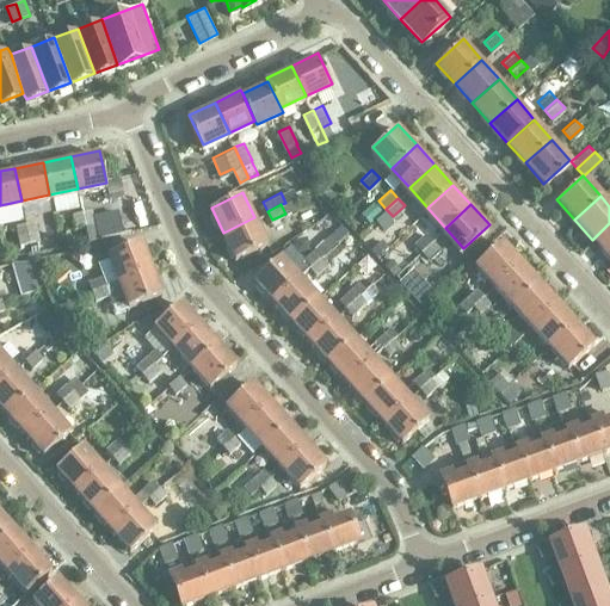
[(92,206),(81,209),(84,222),(94,220),(92,206)]
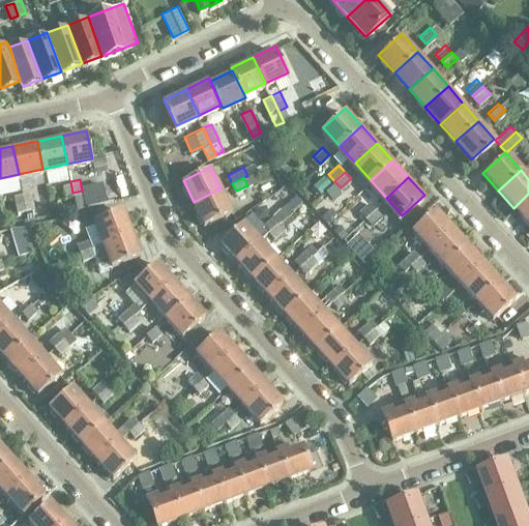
[(64,195),(72,193),(70,181),(61,182),(64,195)]
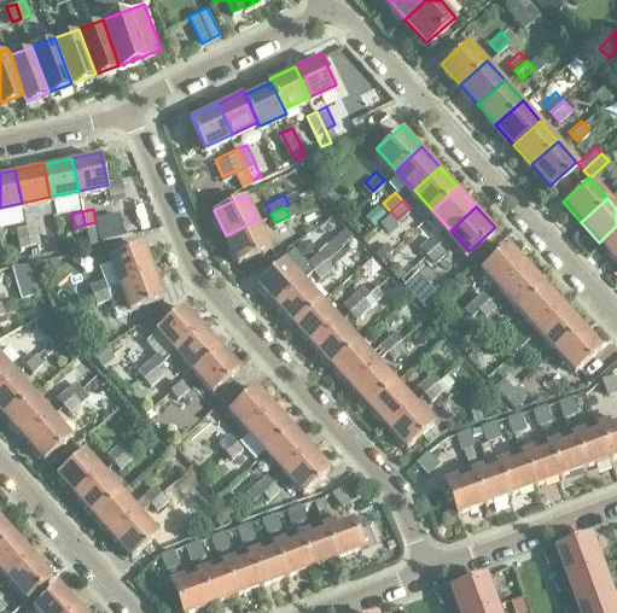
[(257,220),(226,235),(238,261),(271,245),(257,220)]
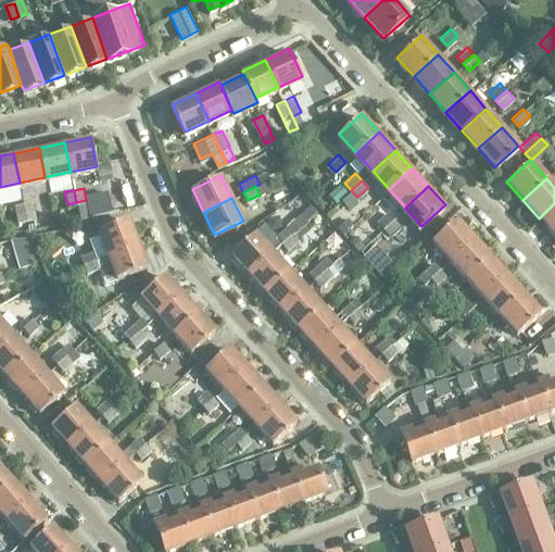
[(32,199),(22,201),(26,217),(35,216),(32,199)]
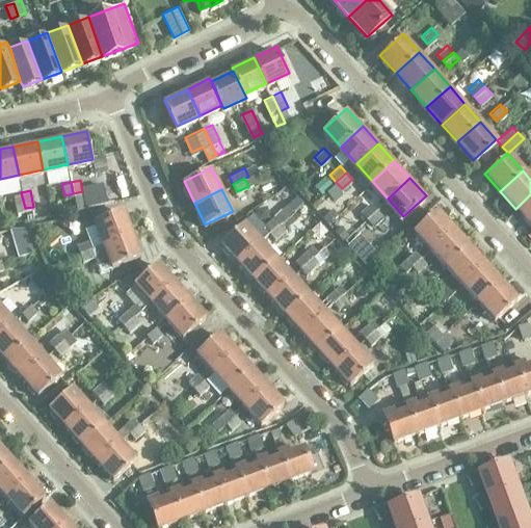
[(16,210),(25,208),(21,192),(12,194),(16,210)]
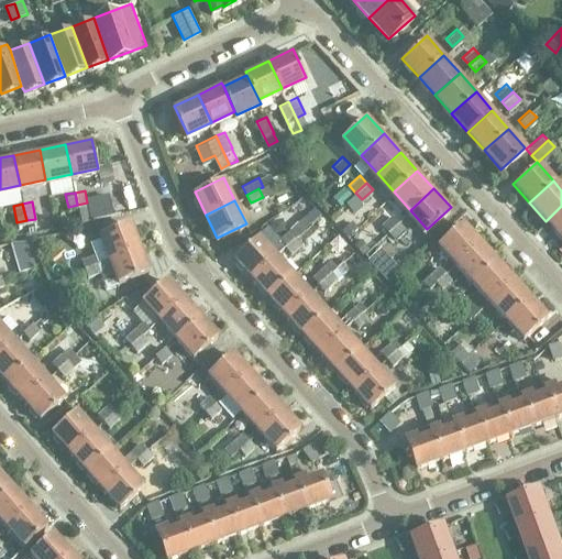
[(315,206),(305,215),(311,223),(321,215),(315,206)]
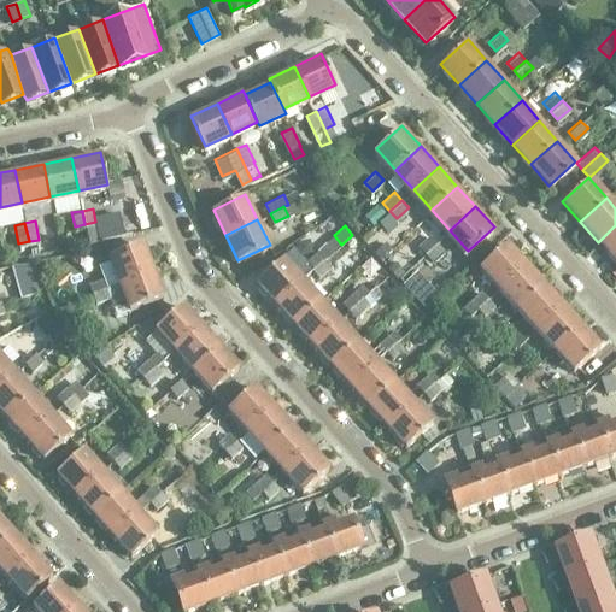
[(615,225),(598,242),(615,262),(615,225)]
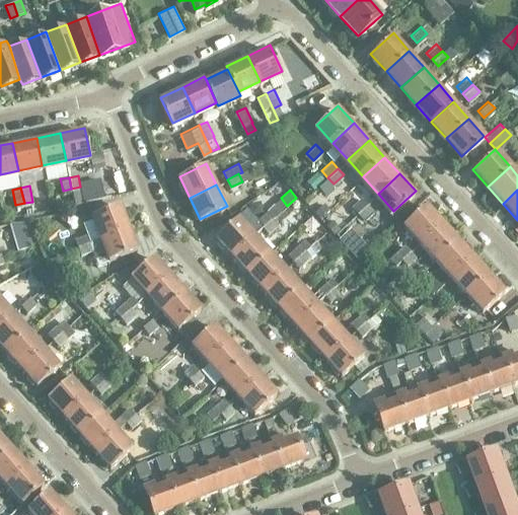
[(352,204),(358,211),(368,202),(362,195),(352,204)]
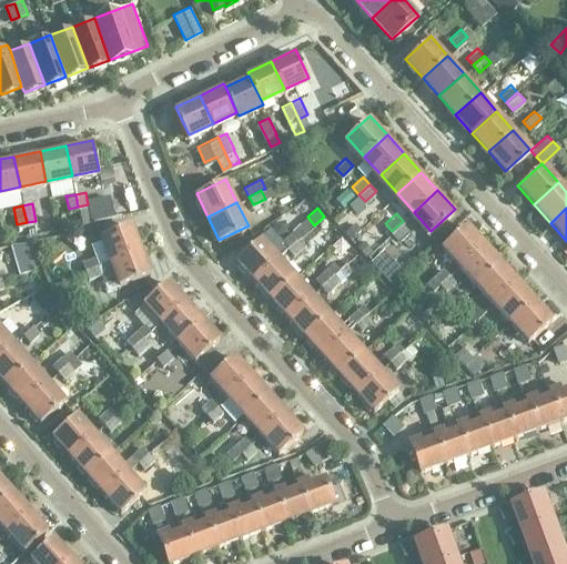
[(411,229),(403,221),(392,231),(400,239),(411,229)]
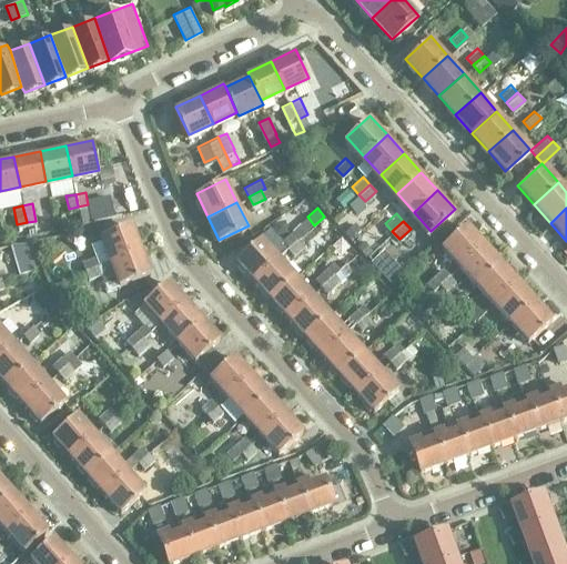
[(111,259),(141,248),(131,222),(102,234),(111,259)]
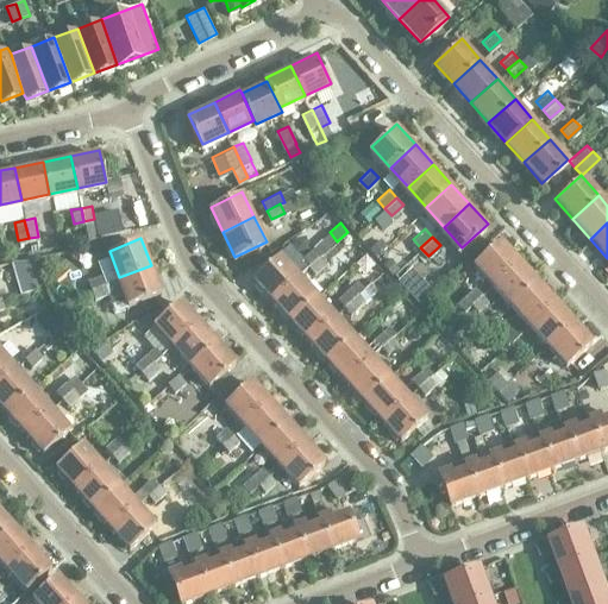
[(476,263),(494,283),(520,260),(501,239),(476,263)]
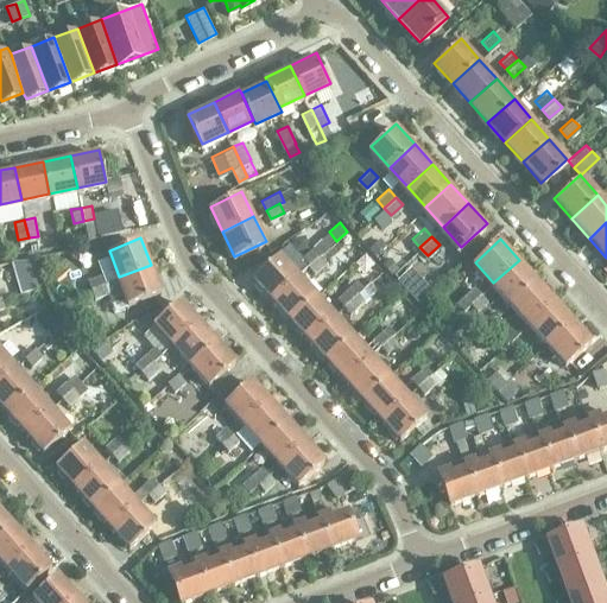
[(310,265),(321,255),(324,252),(316,243),(302,256),(310,265)]
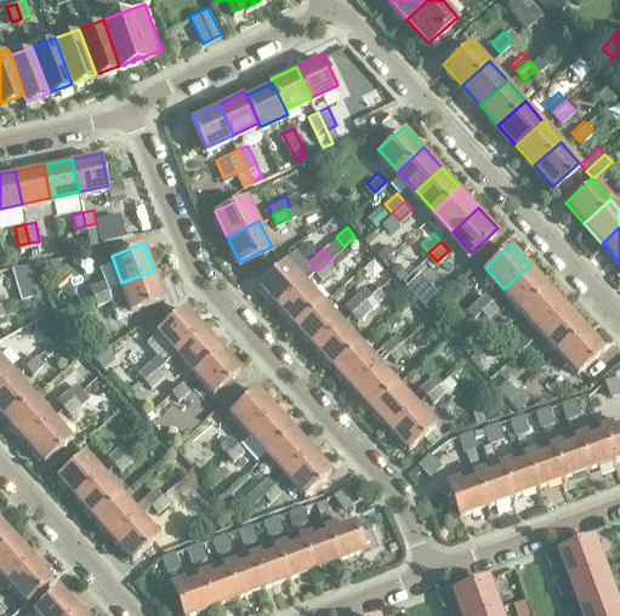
[(261,283),(280,303),(306,280),(286,260),(261,283)]
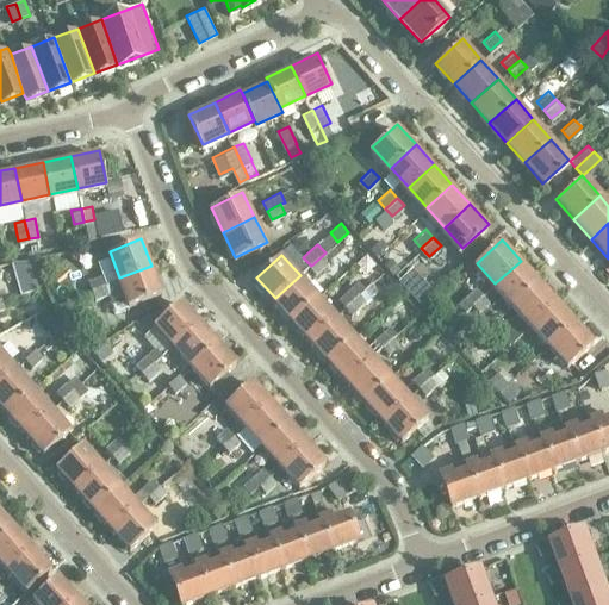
[(33,256),(16,260),(23,291),(41,287),(33,256)]
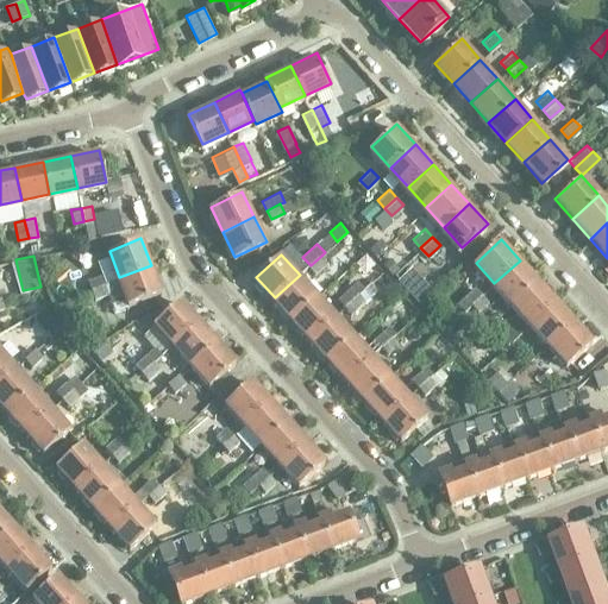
[(327,263),(321,256),(311,265),(317,272),(327,263)]
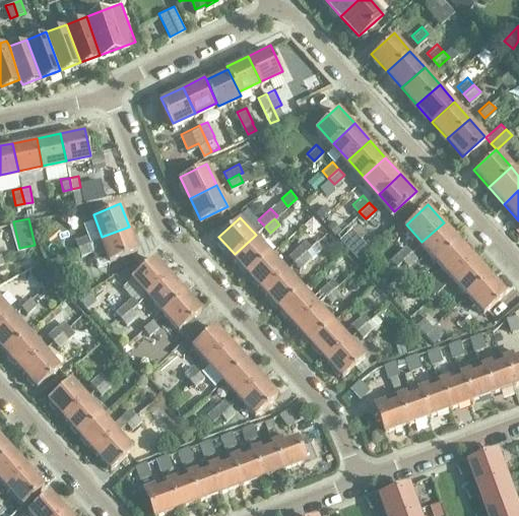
[(422,242),(437,259),(459,239),(444,222),(422,242)]
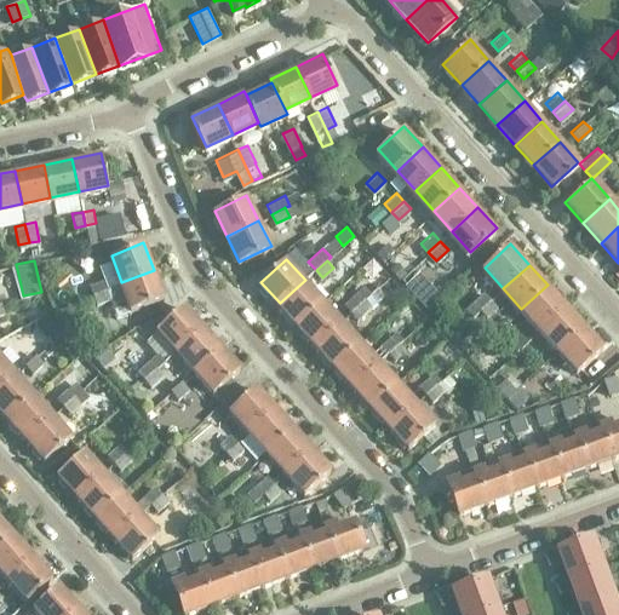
[(154,270),(121,282),(132,309),(164,295),(154,270)]
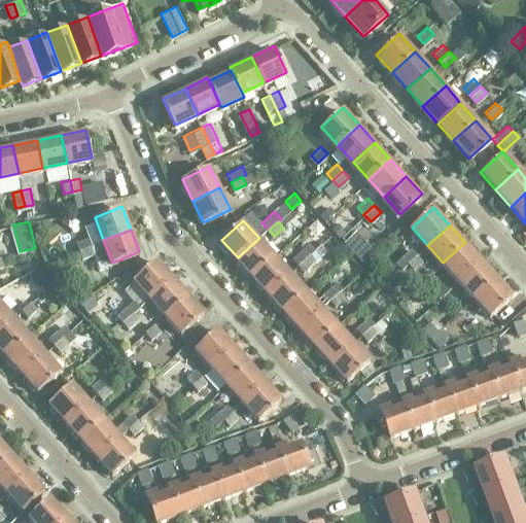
[(75,240),(78,248),(91,244),(88,236),(75,240)]
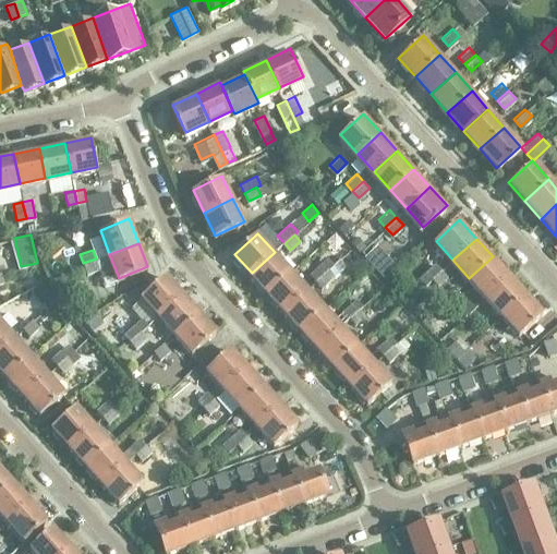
[(252,273),(268,291),(291,271),(275,252),(252,273)]
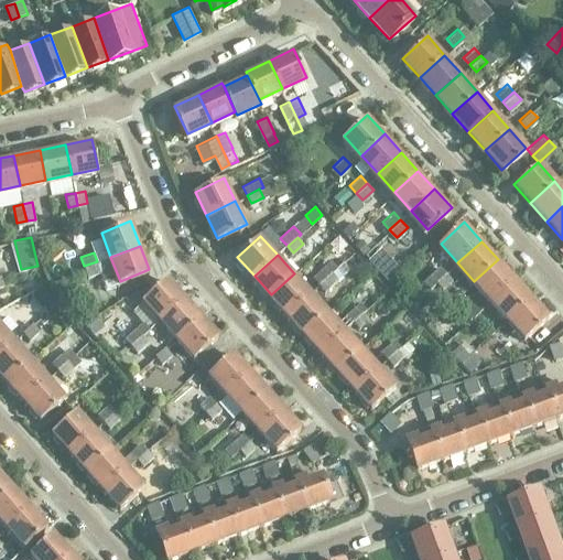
[(392,257),(380,268),(388,278),(400,267),(392,257)]
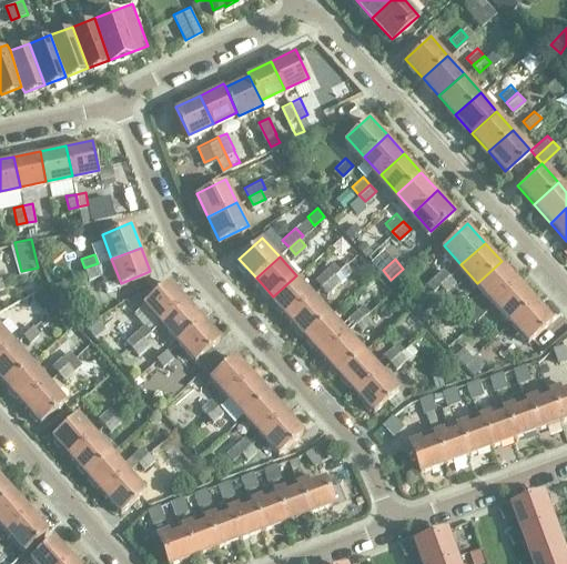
[(316,278),(323,284),(342,268),(335,261),(316,278)]
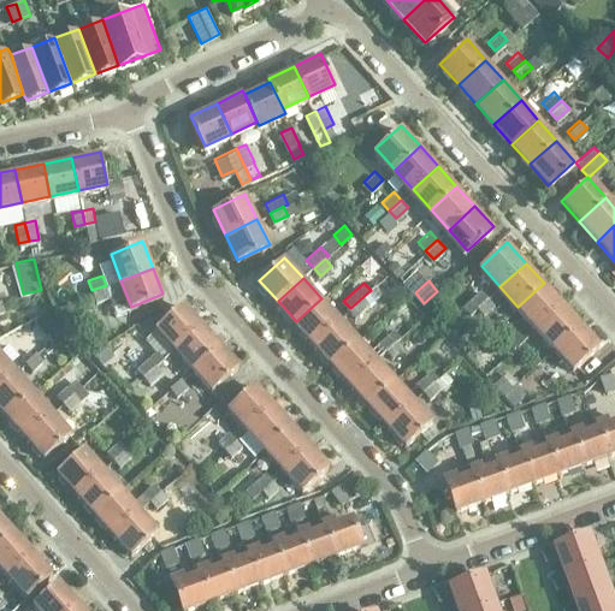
[(536,327),(562,303),(544,283),(518,307),(536,327)]
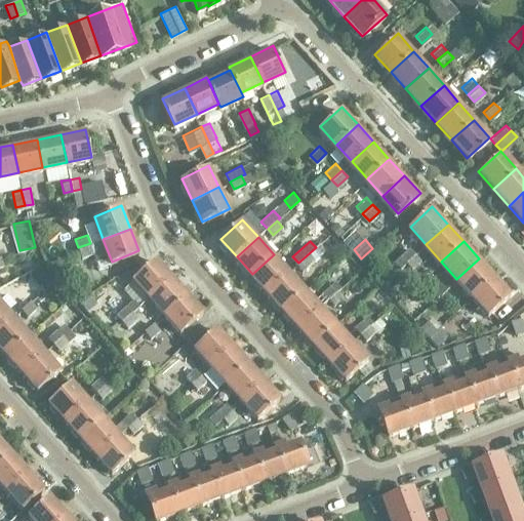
[(93,251),(90,243),(78,247),(81,255),(93,251)]
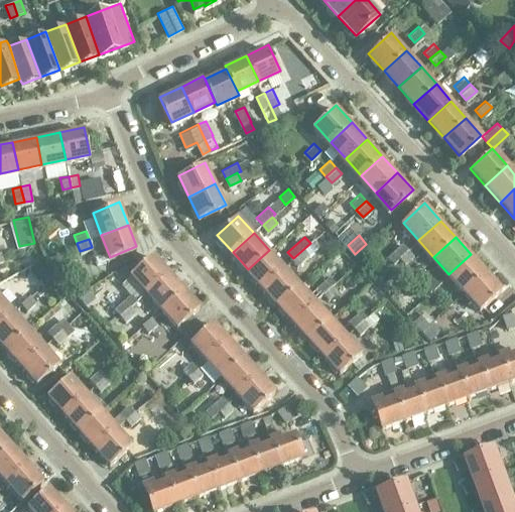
[(394,262),(401,256),(409,248),(403,241),(388,255),(394,262)]
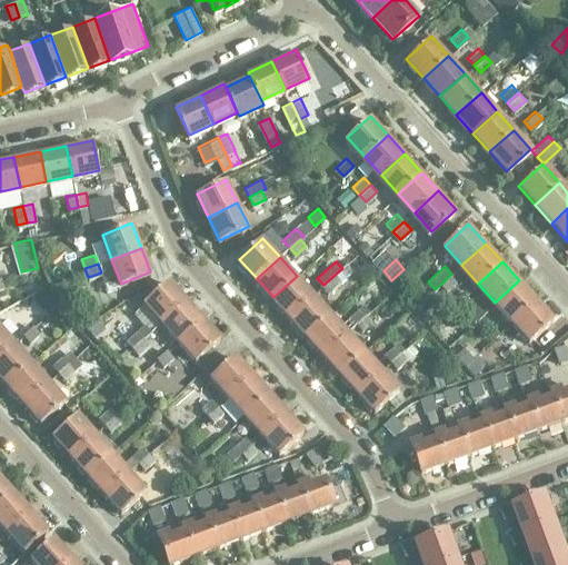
[(349,275),(342,268),(324,285),(330,293),(349,275)]
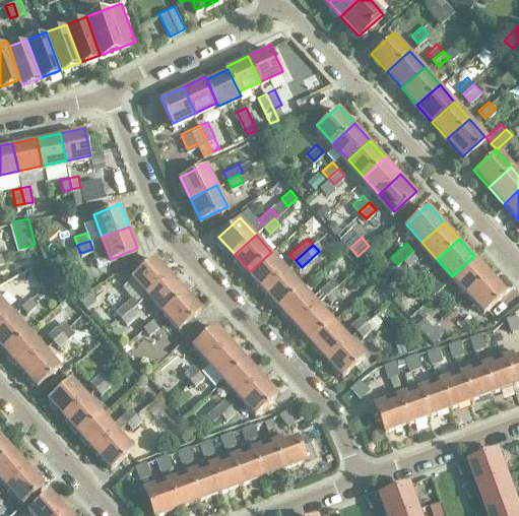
[(418,256),(412,250),(404,258),(409,264),(418,256)]
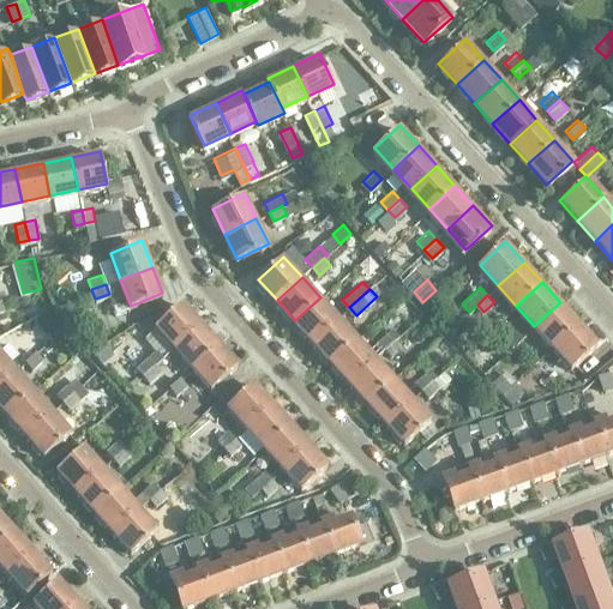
[(295,320),(313,341),(338,318),(320,297),(295,320)]
